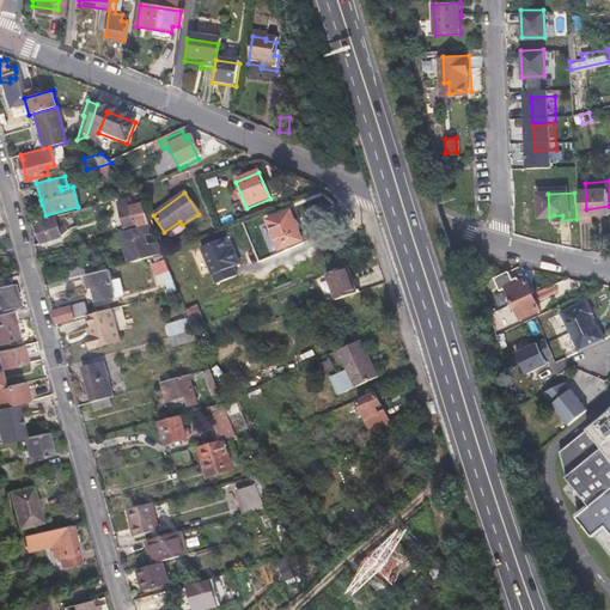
[(116,203),(123,231),(126,231),(145,225),(139,205),(130,207),(128,200),(116,203)]
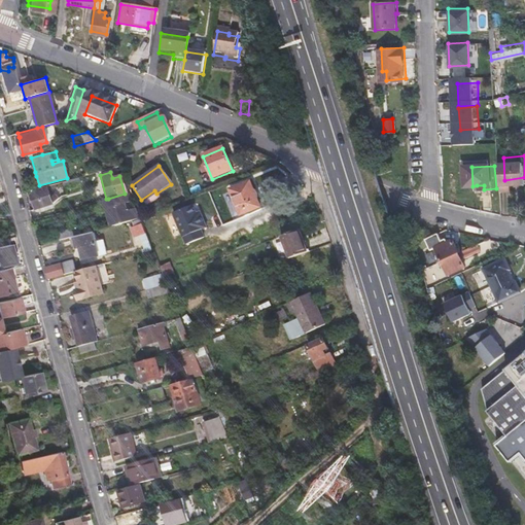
[(76,178),(63,181),(65,188),(78,184),(76,178)]
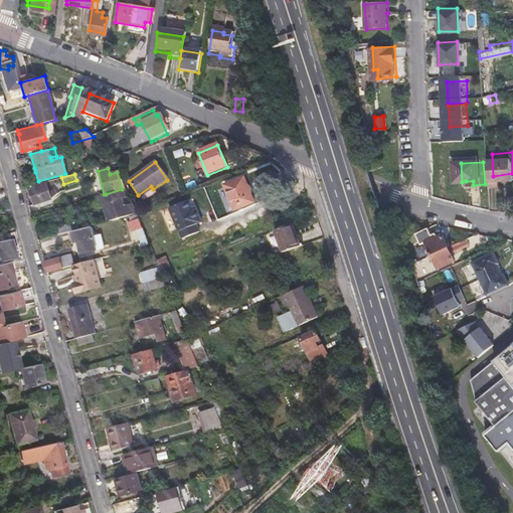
[(242,179),(222,187),(233,212),(241,208),(243,213),(255,207),(242,179)]
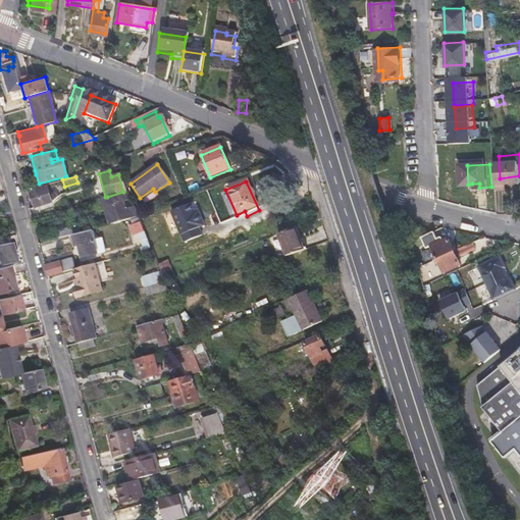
[(30,191),(35,207),(52,202),(47,186),(30,191)]
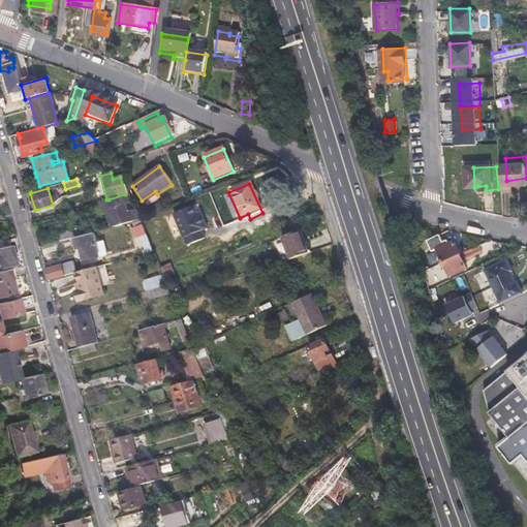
[(155,191),(142,200),(144,205),(157,194),(155,191)]
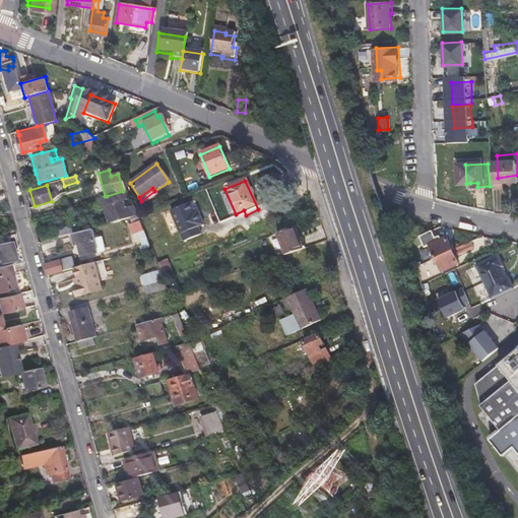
[(130,197),(127,190),(123,191),(107,196),(109,203),(102,204),(107,222),(137,214),(133,204),(124,206),(122,199),(130,197)]
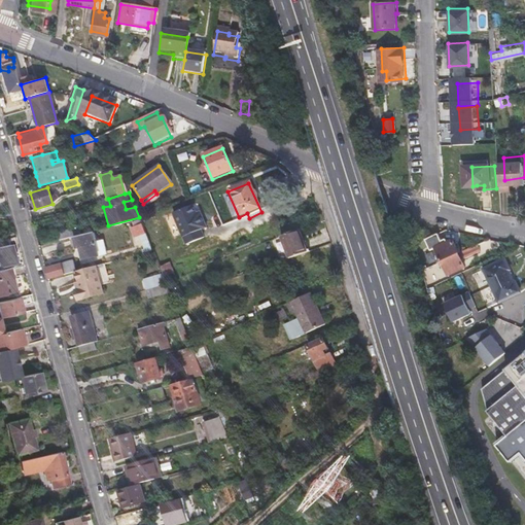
[(152,251),(142,225),(131,229),(134,238),(138,237),(142,253),(152,251)]
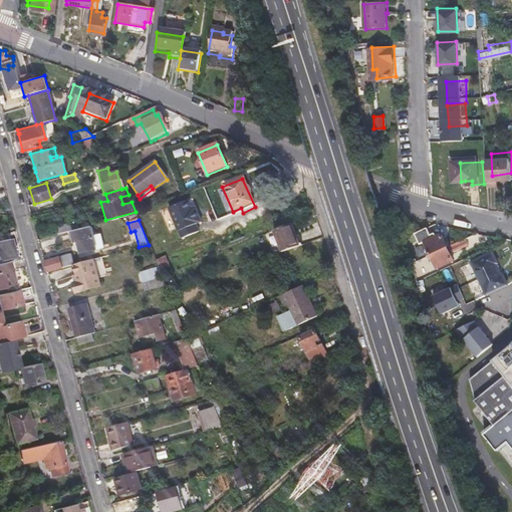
[(54,227),(56,235),(70,231),(78,229),(76,221),(54,227)]
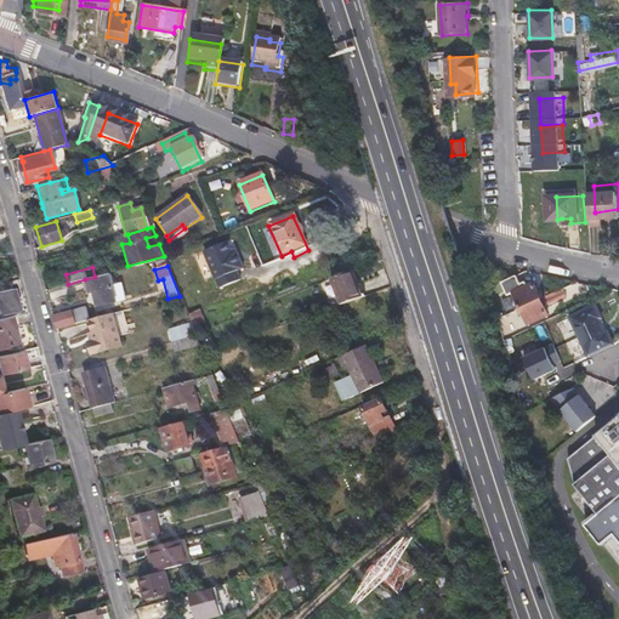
[(112,287),(108,274),(95,277),(85,279),(89,293),(92,291),(97,306),(115,301),(112,287)]
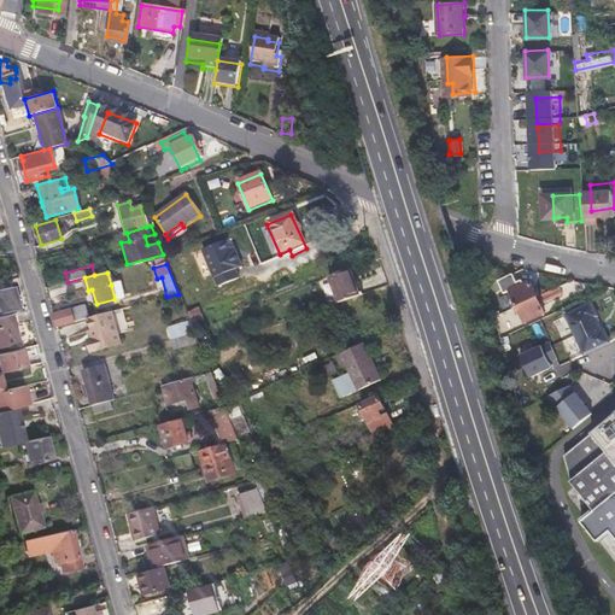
[(334,304),(353,297),(345,274),(326,282),(334,304)]
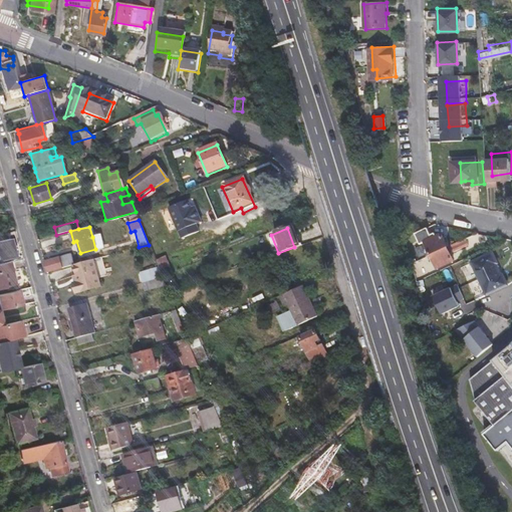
[(424,251),(426,255),(447,245),(446,242),(443,243),(439,234),(423,241),(427,250),(424,251)]
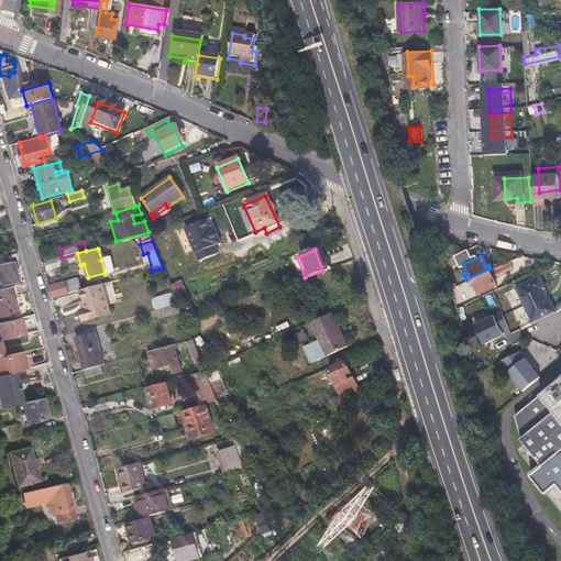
[(110,257),(101,260),(105,273),(113,271),(110,257)]
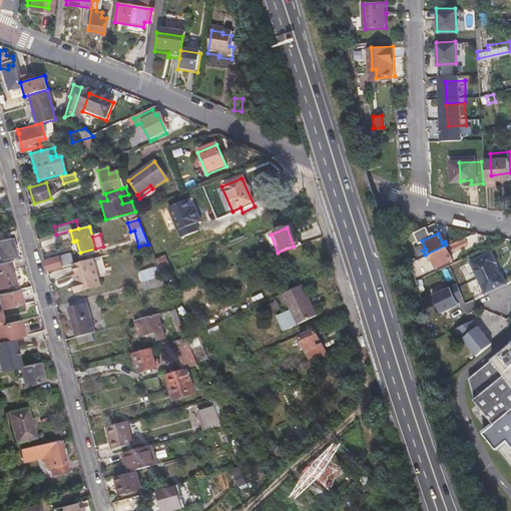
[(465,242),(462,236),(446,244),(425,254),(427,260),(430,259),(433,266),(450,259),(446,249),(448,248),(449,249),(465,242)]
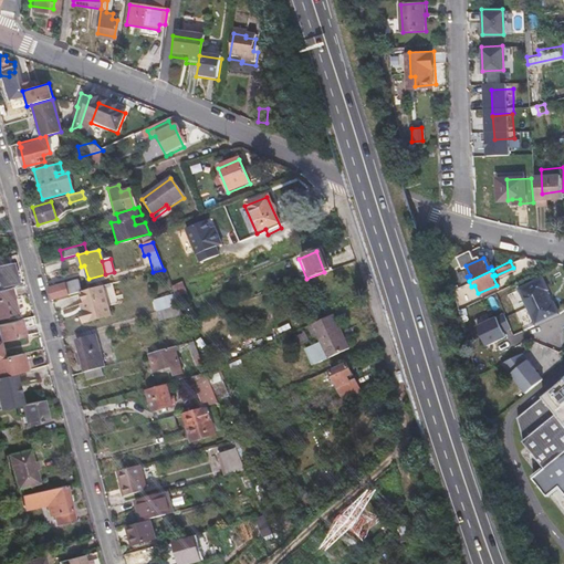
[(0,286),(14,282),(10,262),(0,264),(0,289),(1,289),(0,286)]
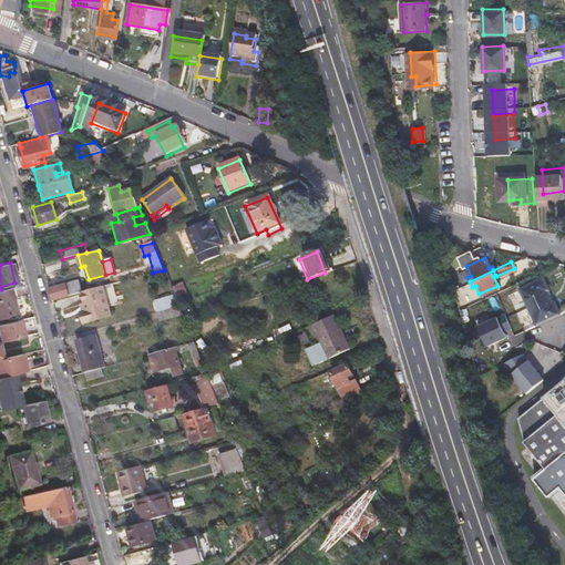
[(78,280),(48,288),(51,299),(81,291),(78,280)]
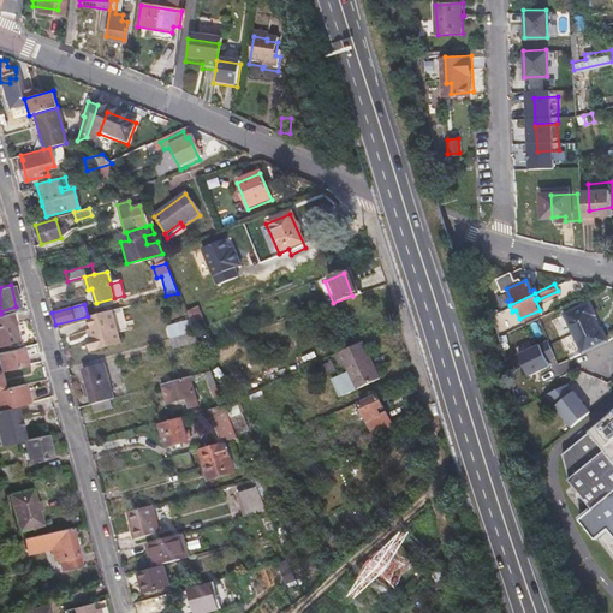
[(585,304),(560,315),(577,352),(577,353),(603,341),(597,329),(595,331),(589,317),(591,316),(585,304)]
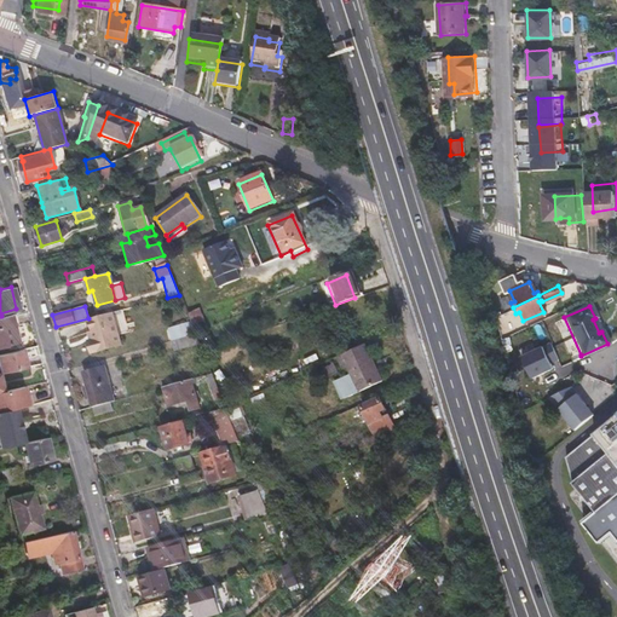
[(208,329),(201,309),(188,315),(192,327),(196,334),(208,329)]
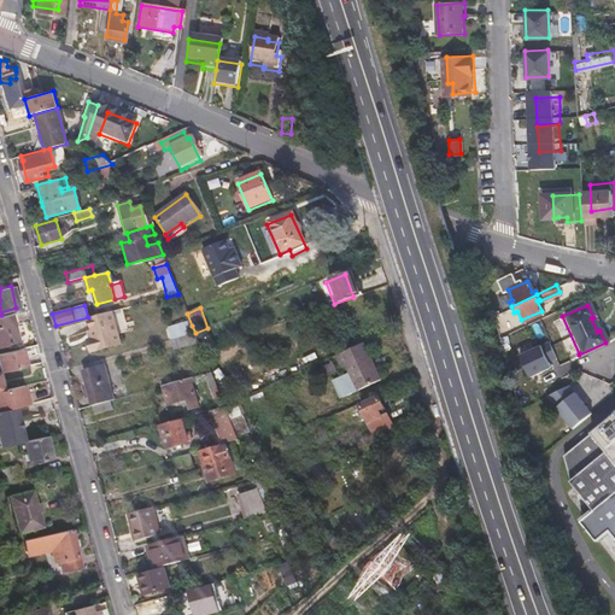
[(113,311),(89,317),(92,328),(93,337),(91,338),(93,350),(121,343),(113,311)]
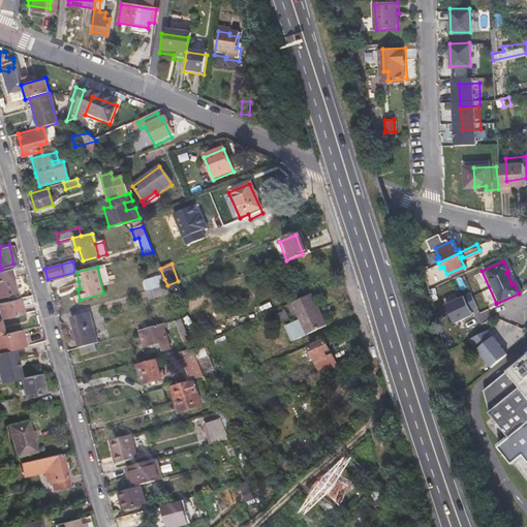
[(0,295),(16,290),(10,268),(1,270),(0,270),(0,295)]
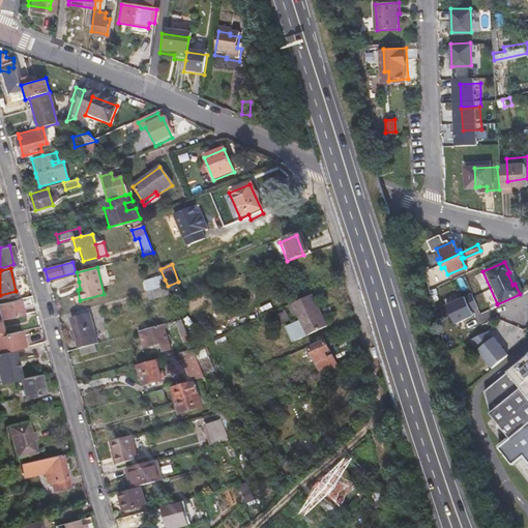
[(497,303),(482,271),(470,276),(486,309),(497,303)]
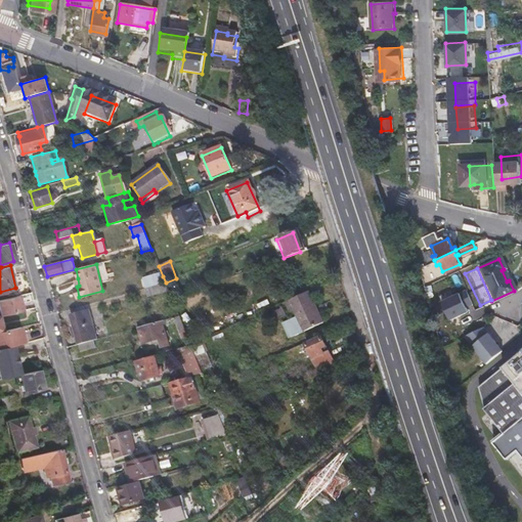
[(145,288),(151,286),(148,276),(140,278),(143,289),(145,288)]
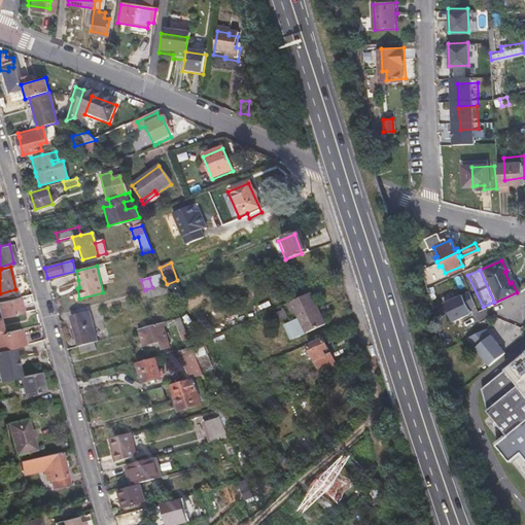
[(167,284),(164,278),(155,280),(158,286),(167,284)]
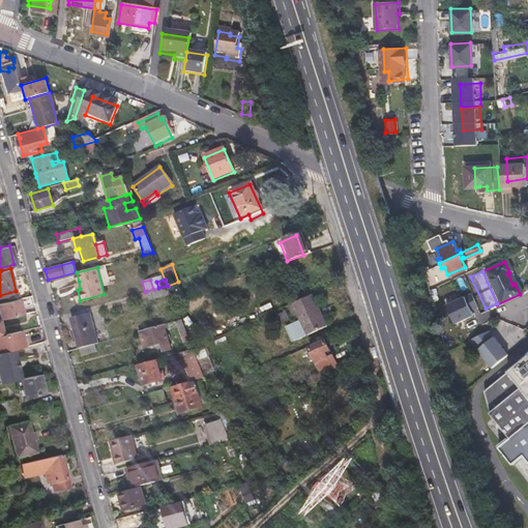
[(168,286),(158,288),(153,289),(147,291),(149,299),(171,294),(168,286)]
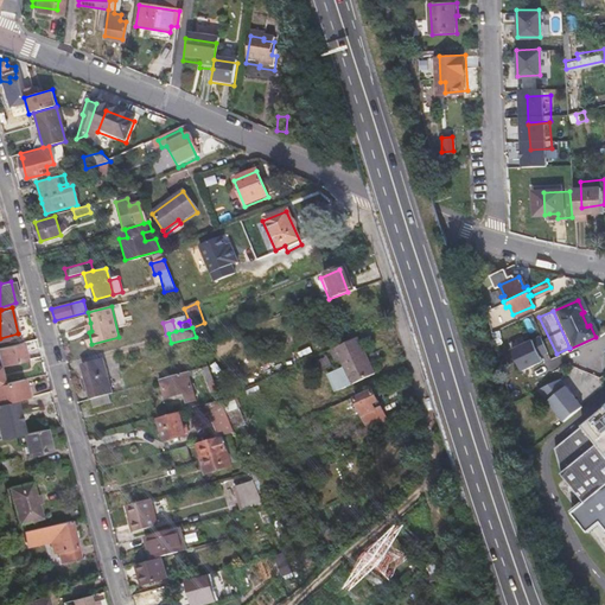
[(547,350),(540,335),(510,348),(520,369),(541,360),(539,354),(547,350)]
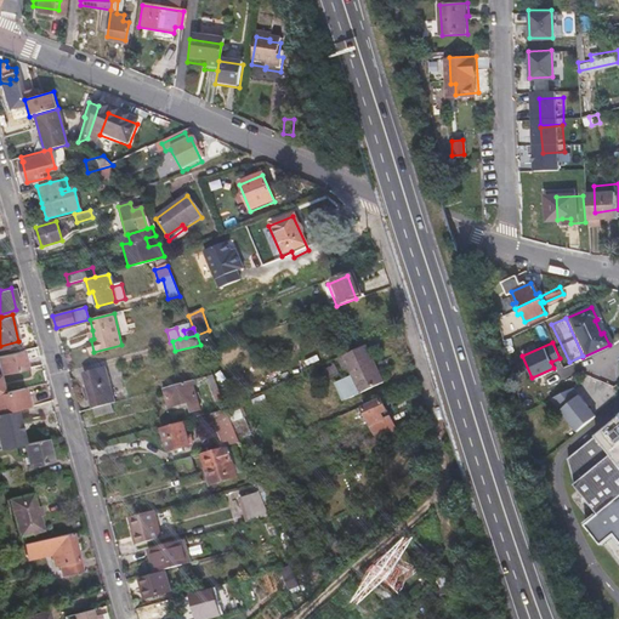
[(341,376),(350,396),(381,381),(369,356),(367,357),(362,346),(341,356),(348,374),(341,376)]
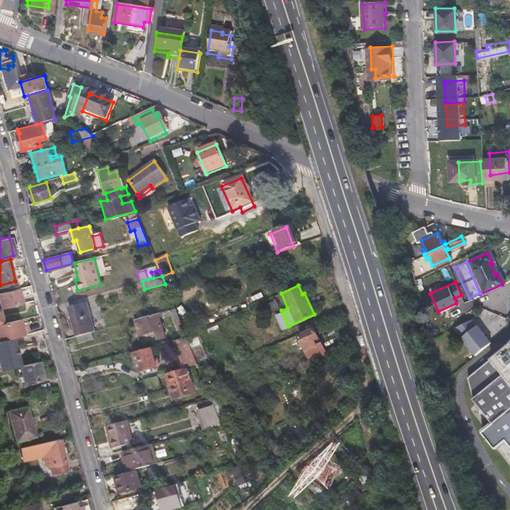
[(17,288),(0,292),(0,308),(21,303),(17,288)]
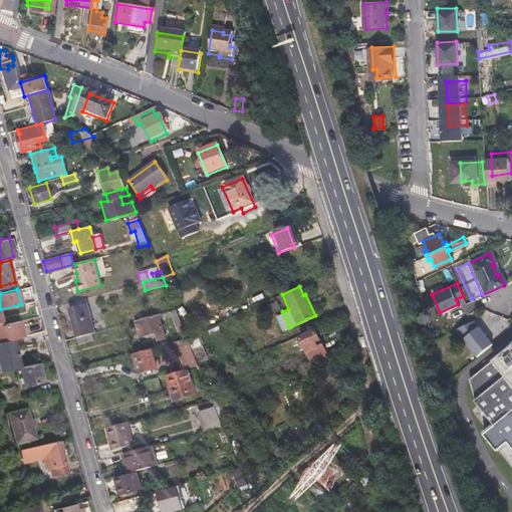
[(68,308),(76,336),(93,331),(85,303),(68,308)]
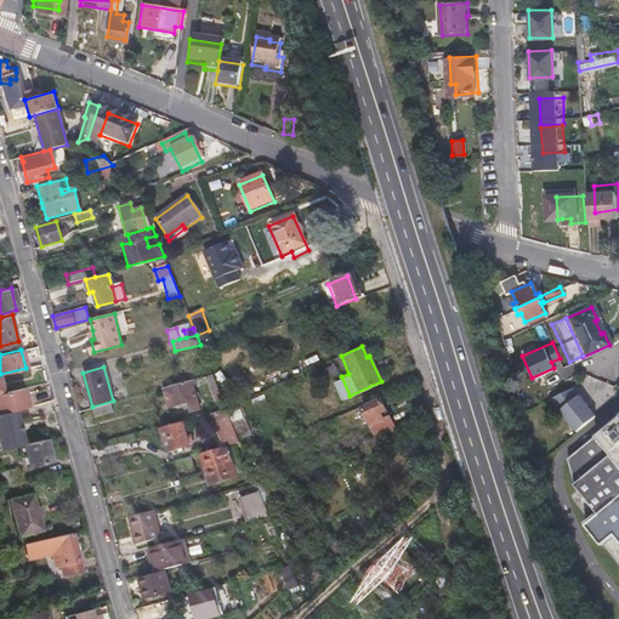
[(222,398),(213,375),(206,378),(216,402),(222,398)]
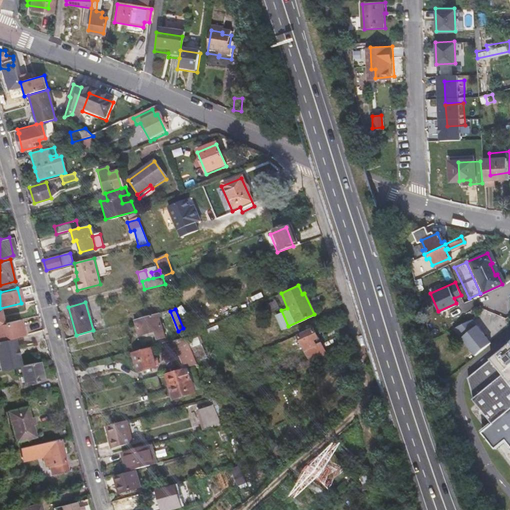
[(166,337),(160,313),(136,319),(140,335),(157,331),(159,339),(166,337)]
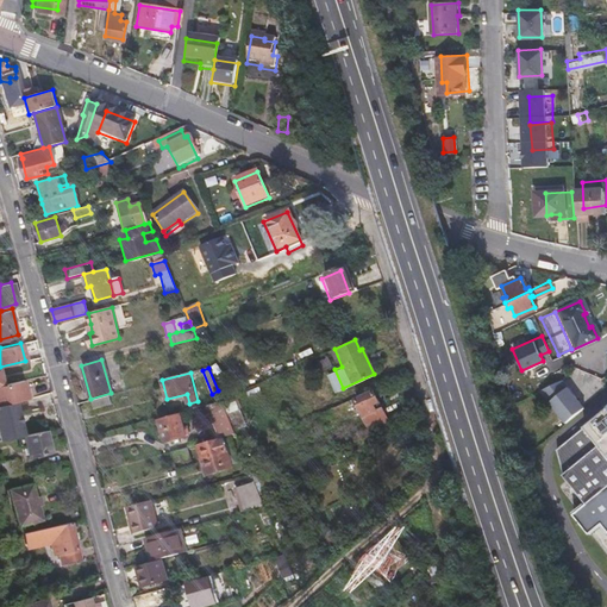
[(562,379),(539,388),(564,421),(583,406),(562,379)]
